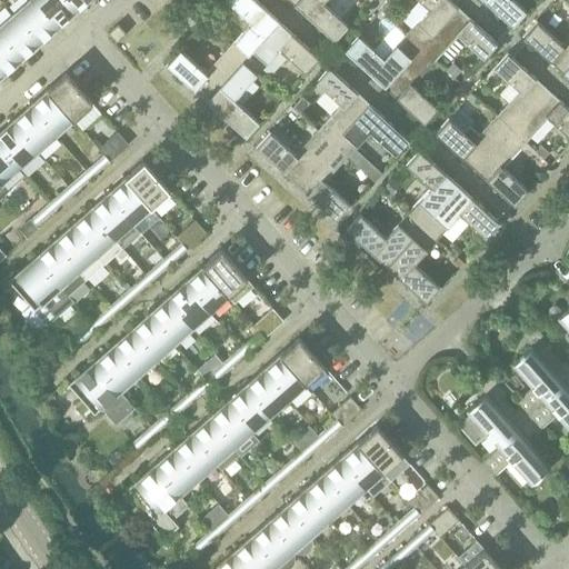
[(31,0),(28,0),(12,15),(39,45),(57,28),(31,0)]
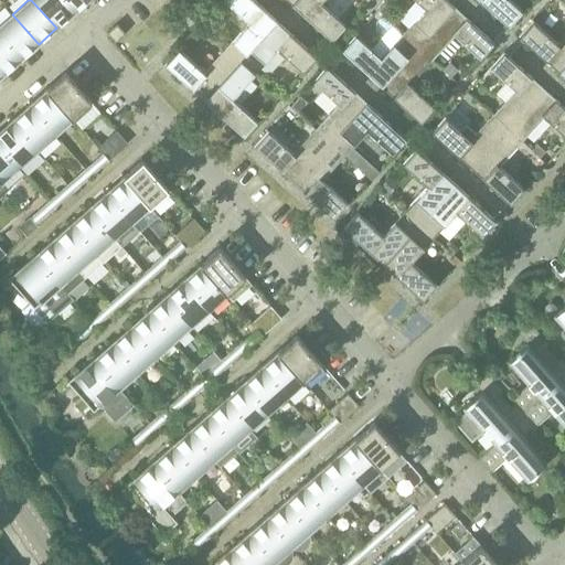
[(31,0),(56,28),(74,12),(63,0),(31,0)]
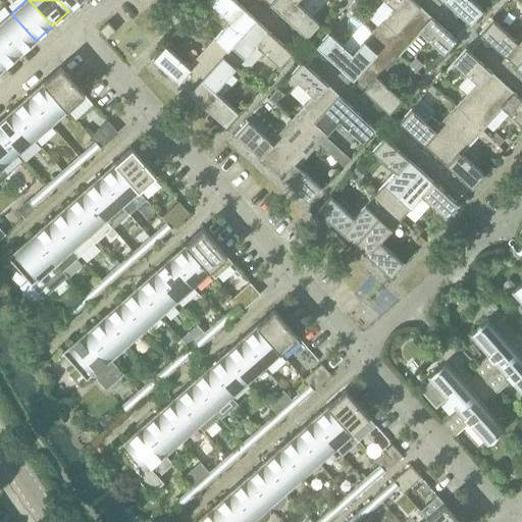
[(58,0),(68,11),(81,0),(58,0)]
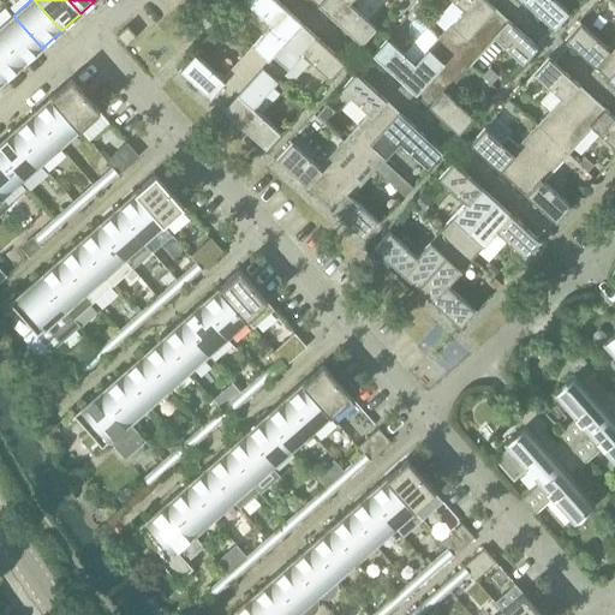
[(262,67),(302,23),(276,0),(243,0),(272,27),(248,53),(262,67)]
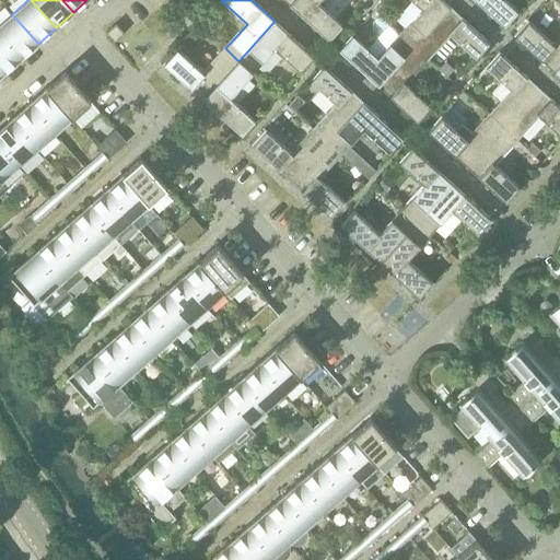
[(318,3),(321,0),(294,0),(290,4),(328,39),(341,25),(318,3)]
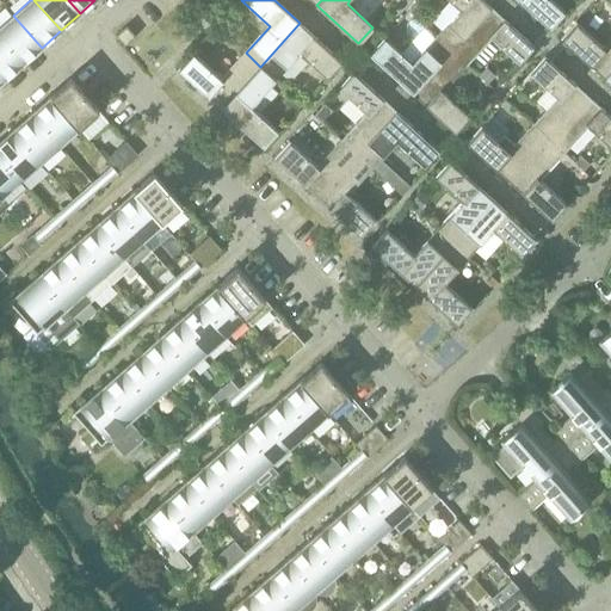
[(450,0),(462,11),(437,37),(451,50),(491,7),(482,0),(450,0)]
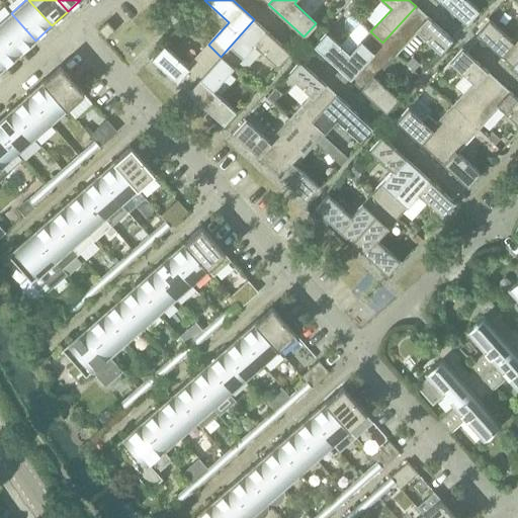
[(467,0),(439,0),(466,24),(480,11),(467,0)]
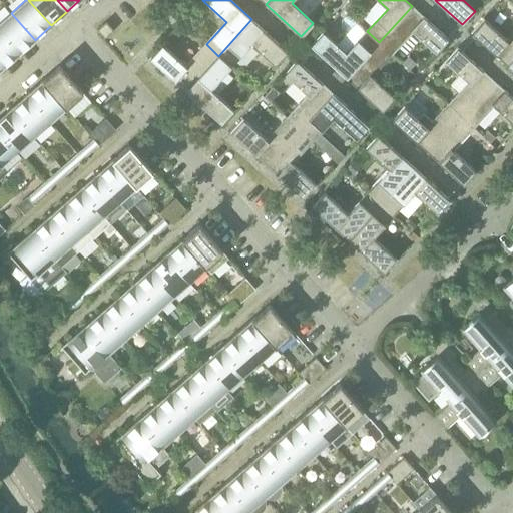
[(448,39),(412,6),(379,42),(393,54),(414,31),(437,52),(448,39)]
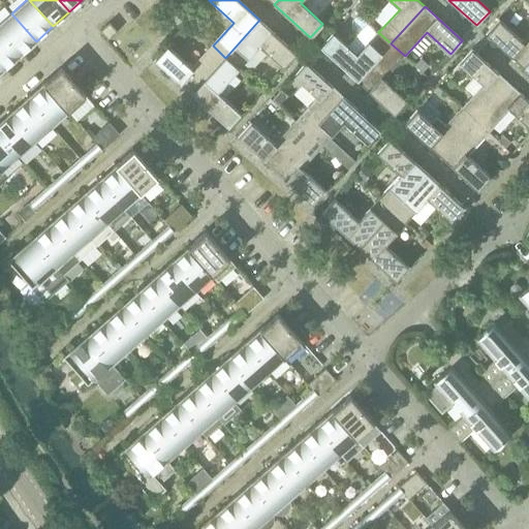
[(0,33),(20,56),(36,41),(11,13),(0,23),(0,33)]
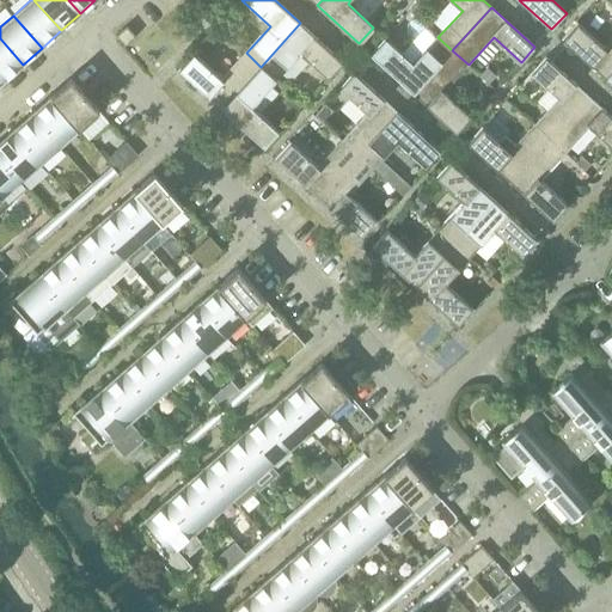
[(611,41),(606,48),(577,22),(562,38),(605,79),(611,69),(611,41)]
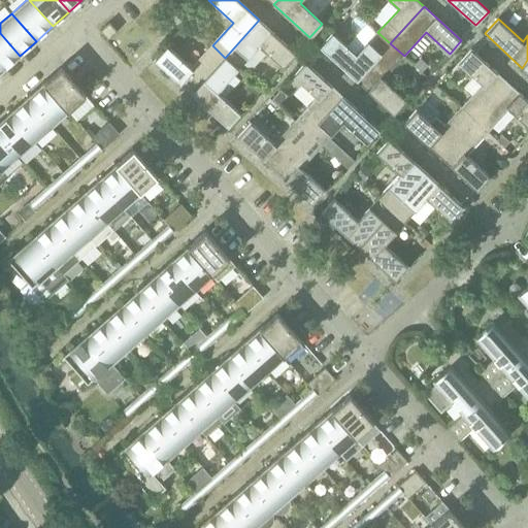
[(259,20),(225,58),(238,70),(261,45),(285,66),(296,54),(259,20)]
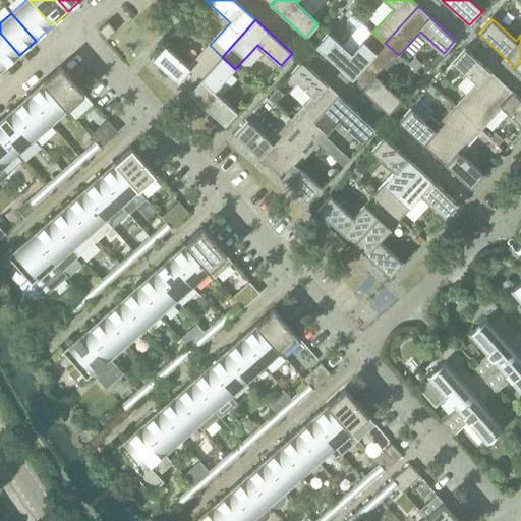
[(107,21),(98,30),(106,39),(116,31),(107,21)]
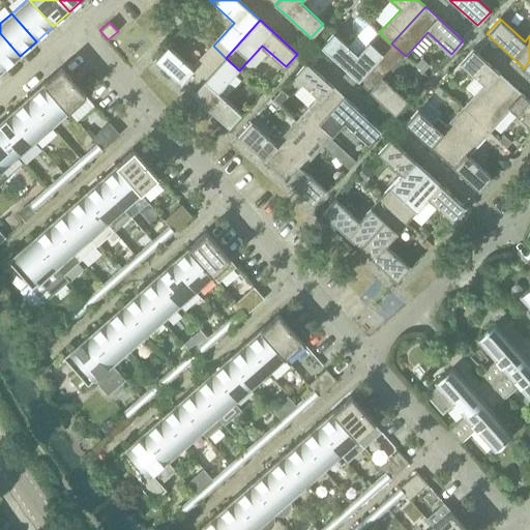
[(357,81),(391,43),(379,32),(358,55),(333,32),(320,47),(357,81)]
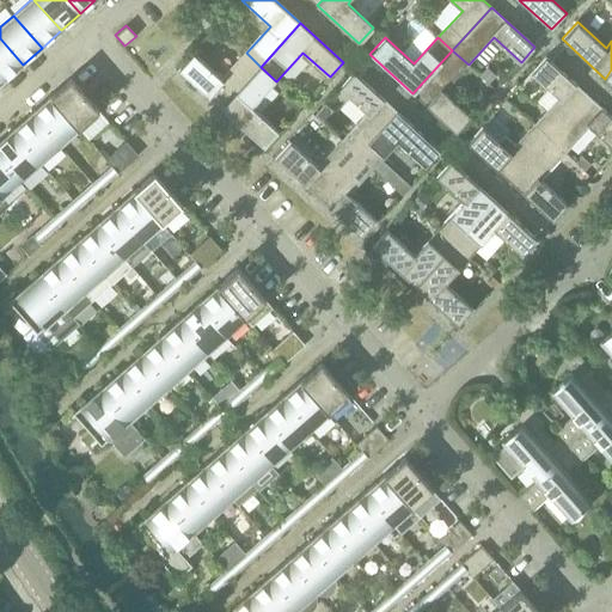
[(0,77),(4,81),(23,65),(0,38),(0,77)]
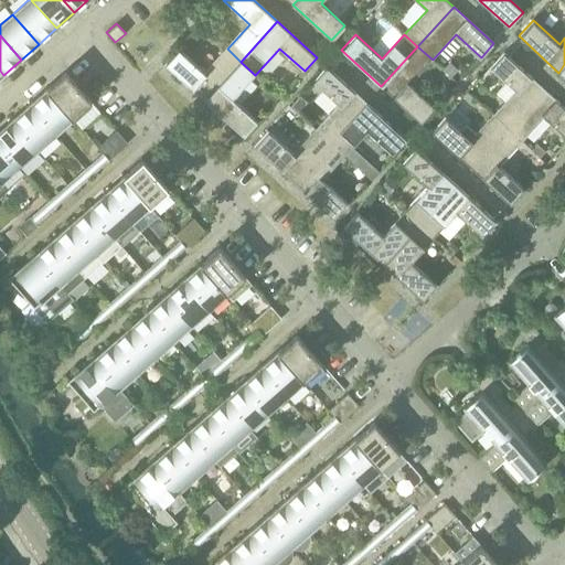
[(433,60),(417,46),(381,86),(420,123),(435,107),(411,85),(433,60)]
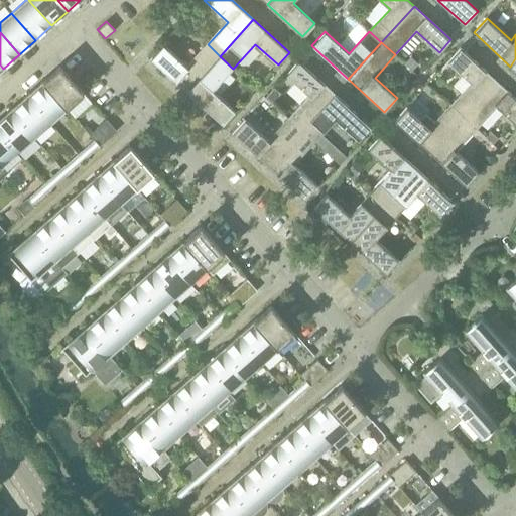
[(150,58),(187,93),(220,56),(208,44),(187,67),(162,44),(150,58)]
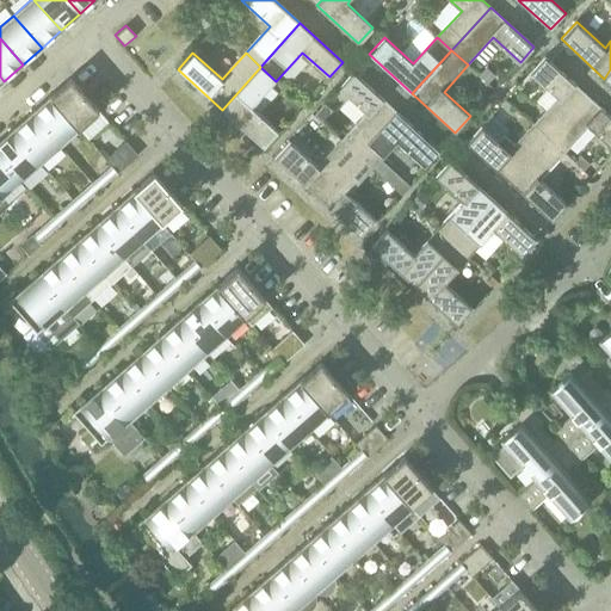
[(534,125),(548,139),(587,96),(544,56),(529,73),(559,99),(534,125)]
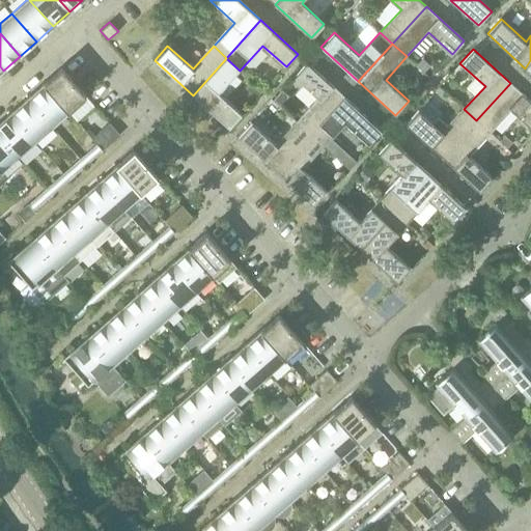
[(240,71),(226,58),(193,95),(229,129),(242,114),(219,93),(240,71)]
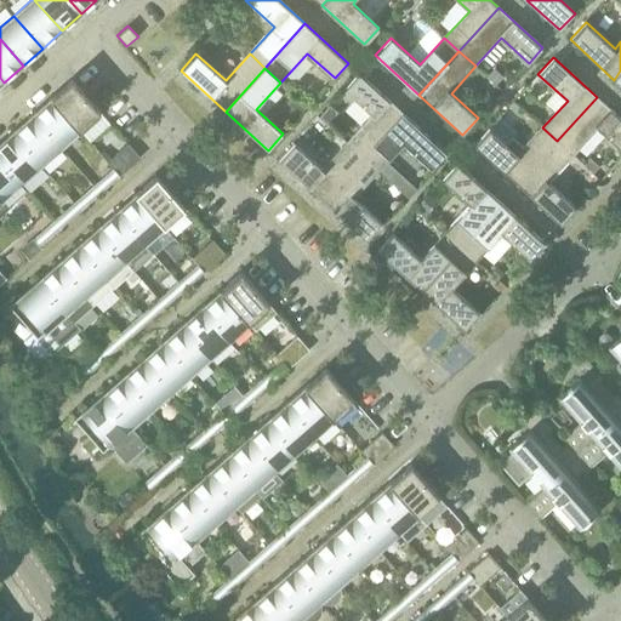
[(485,78),(495,86),(502,77),(494,69),(485,78)]
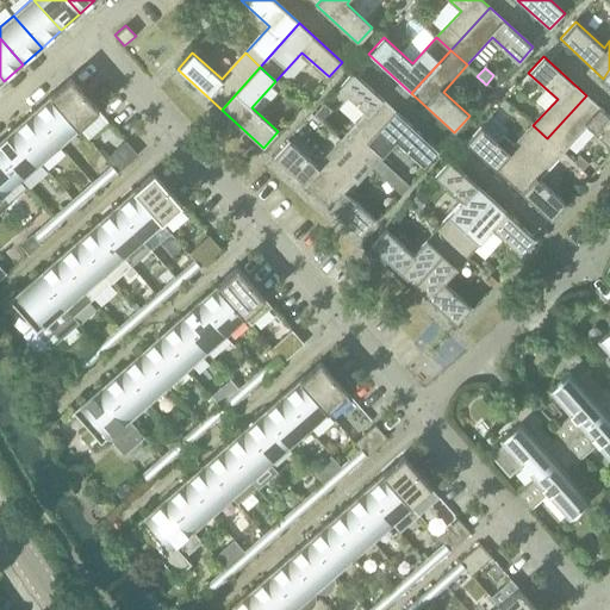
[(366,114),(342,141),(356,154),(396,111),(353,72),(337,88),(366,114)]
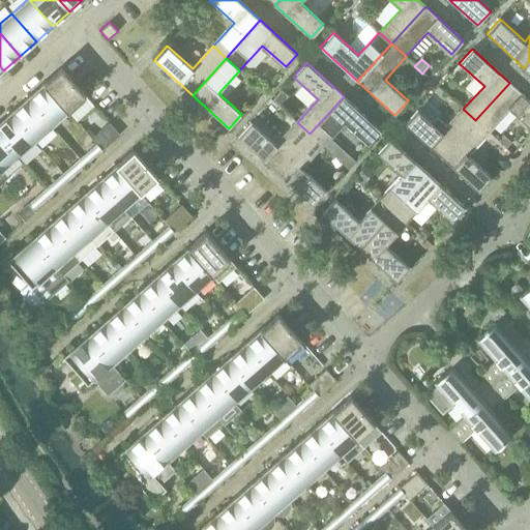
[(61,67),(42,83),(67,111),(86,95),(61,67)]
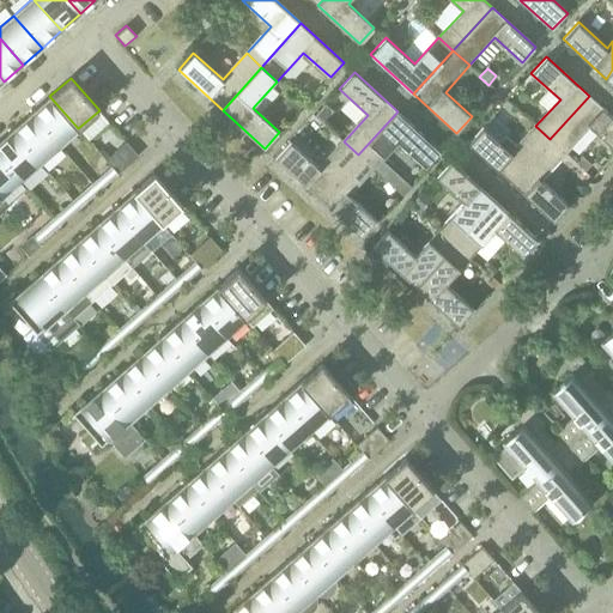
[(471,104),(477,110),(487,98),(481,92),(471,104)]
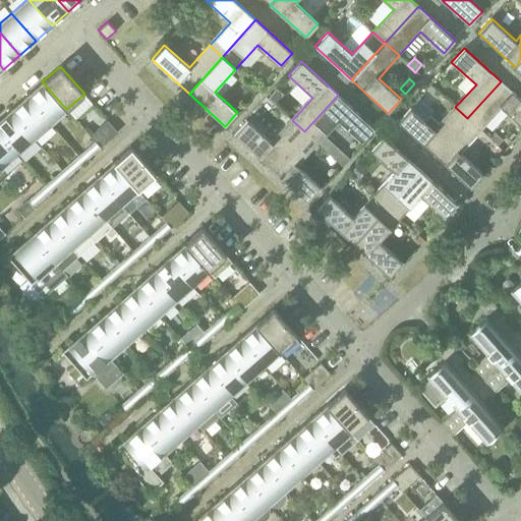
[(240,88),(250,97),(257,89),(246,79),(240,88)]
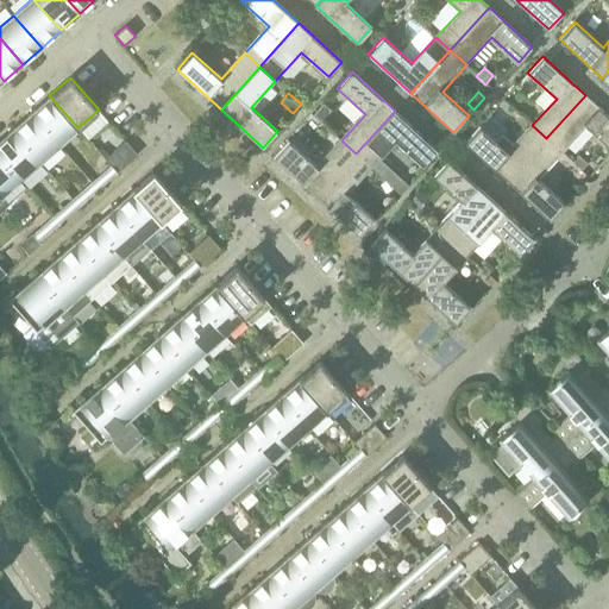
[(58,145),(77,127),(49,95),(30,113),(58,145)]
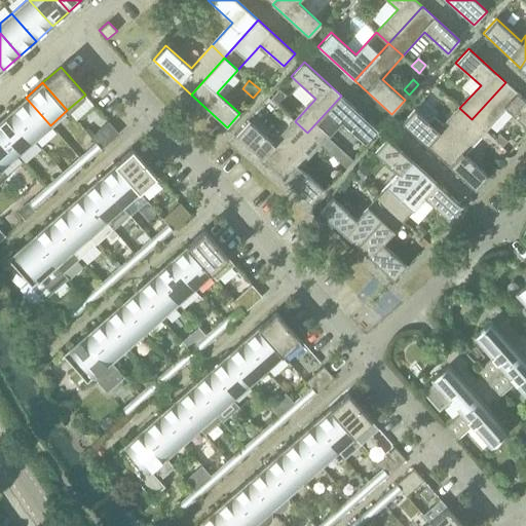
[(525,101),(505,82),(472,119),(486,133),(508,108),(525,124),(525,101)]
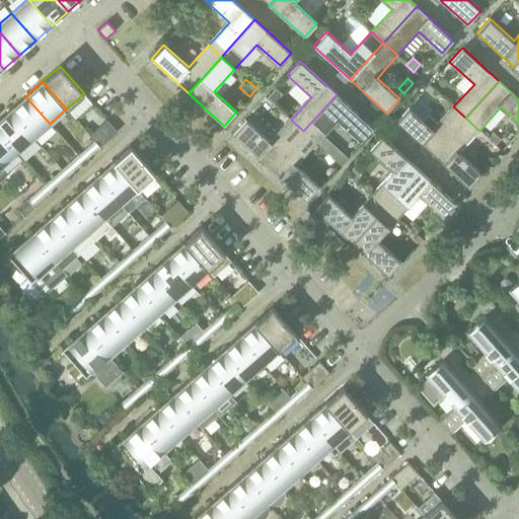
[(274,102),(282,93),(276,88),(268,97),(274,102)]
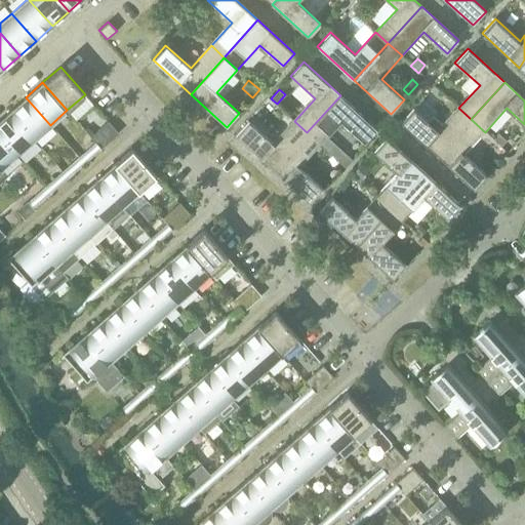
[(341,121),(365,144),(377,129),(340,95),(307,132),(321,146),(329,153),(336,145),(327,136),(341,121)]
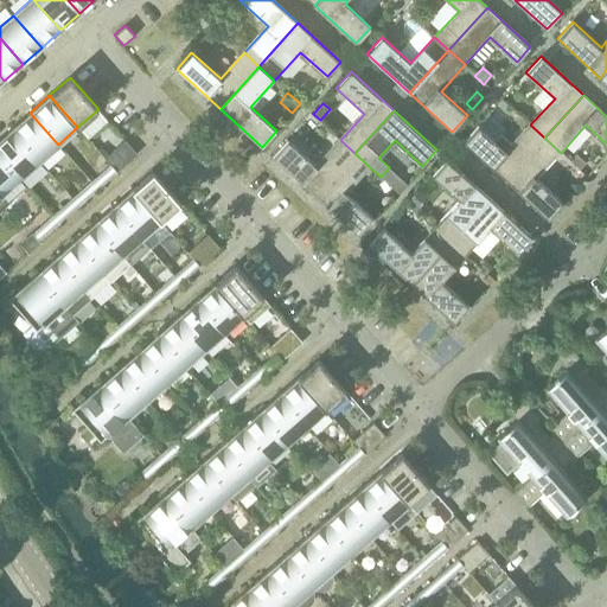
[(39,161),(58,145),(30,113),(11,129),(39,161)]
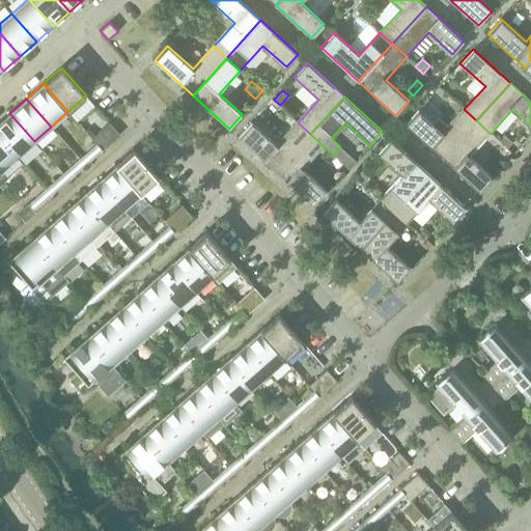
[(404,123),(443,158),(476,120),(464,109),(443,132),(418,109),(404,123)]
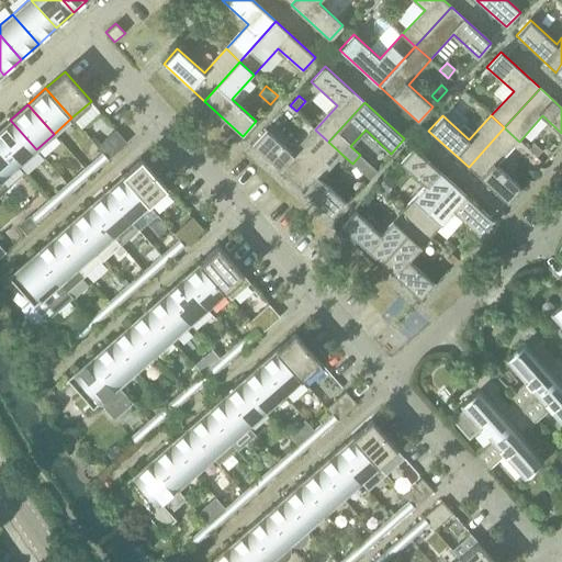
[(0,144),(19,166),(36,149),(10,120),(0,128),(0,144)]
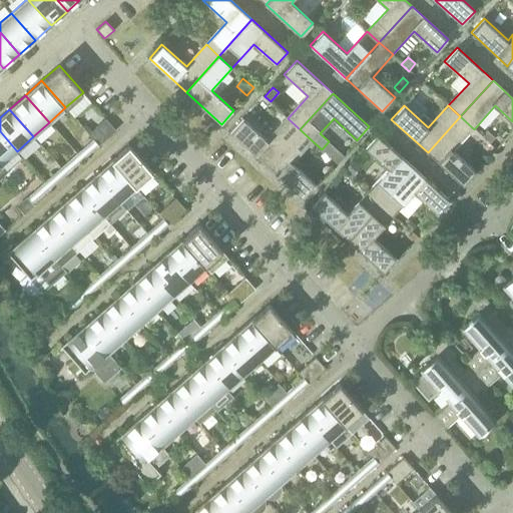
[(454,151),(474,129),(460,116),(428,152),(463,185),(476,171),(454,151)]
